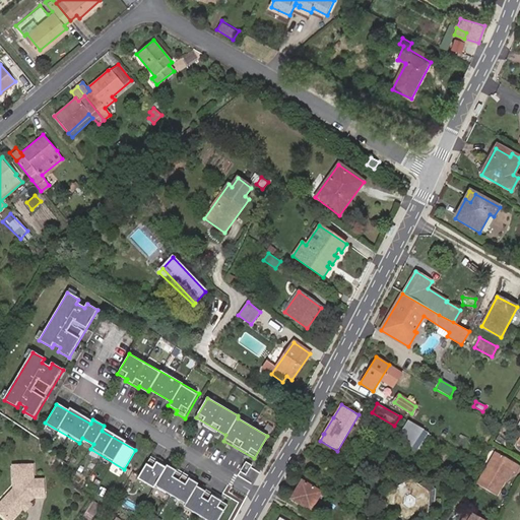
[(417,449),(427,433),(407,421),(398,437),(417,449)]
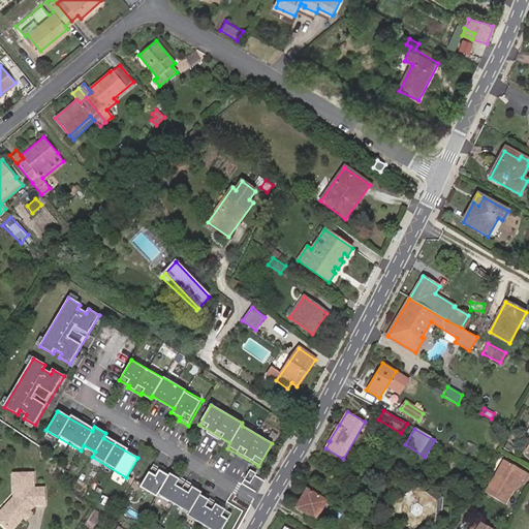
[(505,504),(520,479),(525,481),(528,474),(504,460),(485,493),(505,504)]
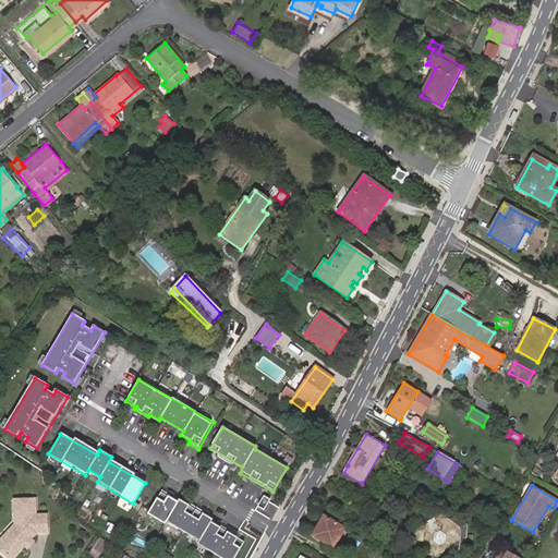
[(187,505),(161,489),(148,512),(164,522),(166,519),(201,540),(198,542),(225,557),(231,557),(242,542),(233,537),(234,534),(202,514),(204,512),(190,504),(187,505)]
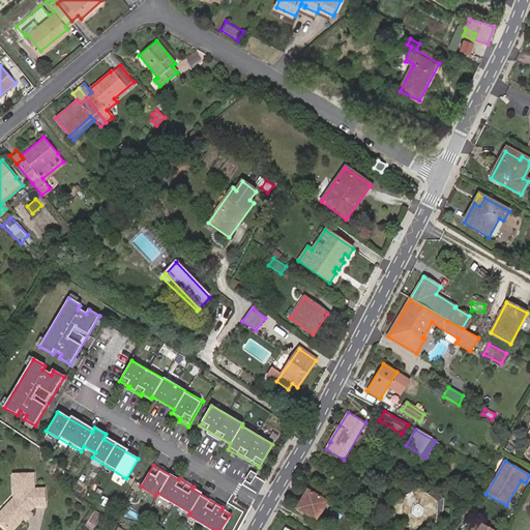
[(34,506),(45,506),(43,489),(34,490),(33,474),(12,475),(13,499),(0,512),(0,522),(7,529),(11,529),(23,519),(29,511),(34,506)]
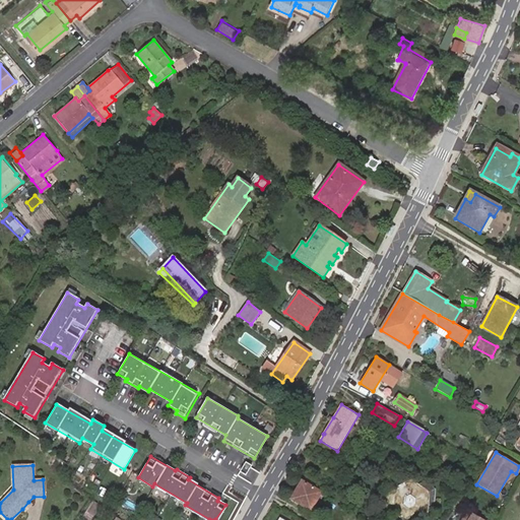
[(310,510),(321,493),(302,481),(291,500),(310,510)]
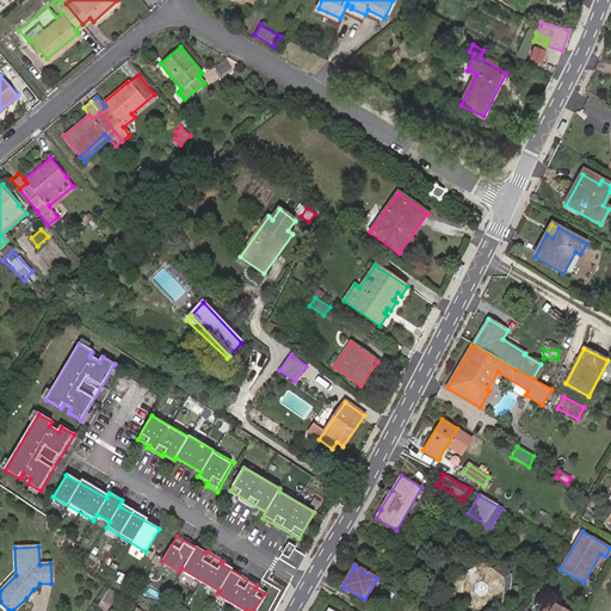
[(501,592),(508,588),(510,576),(499,569),(492,573),(483,567),(449,582),(449,592),(477,610),(481,610),(500,603),(501,592)]
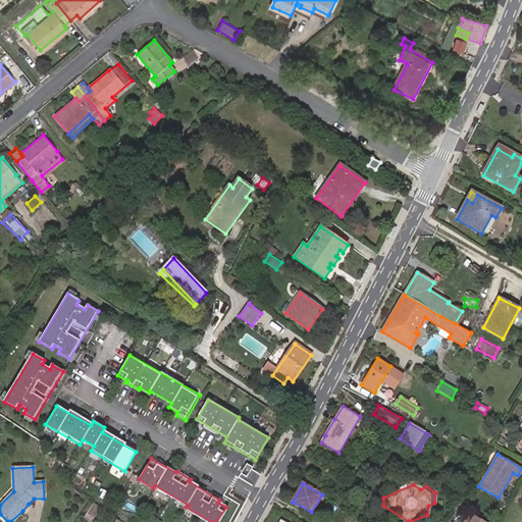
[(94,518),(101,508),(94,503),(87,513),(94,518)]
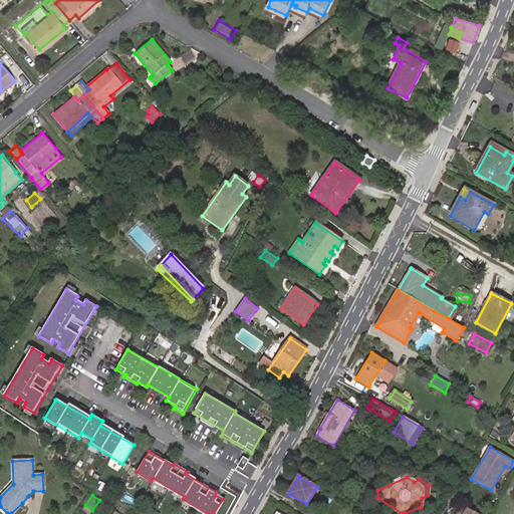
[(25,505),(31,499),(28,496),(22,503),(25,505)]
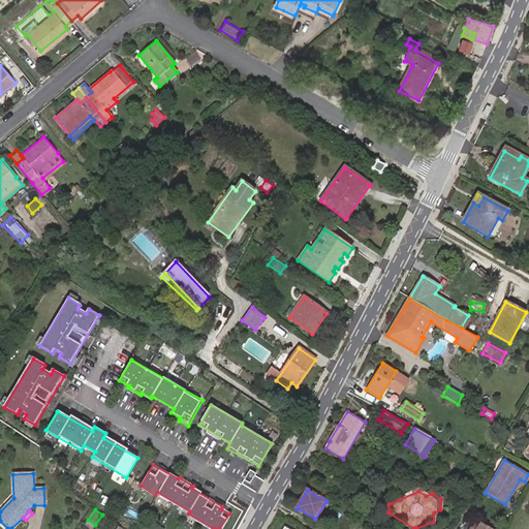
[(87,528),(92,528),(95,525),(88,520),(84,527),(87,528)]
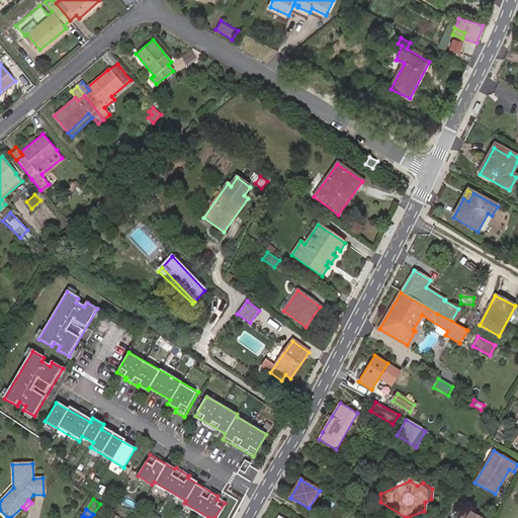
[(310,517),(311,516),(300,509),(296,515),(301,517),(310,517)]
